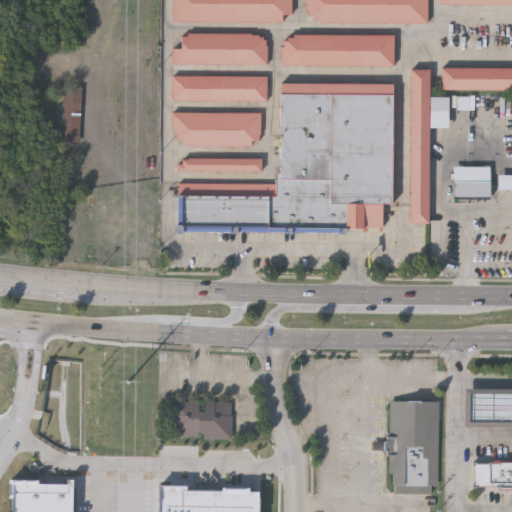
[(172,0),(290,0),(290,21),(172,21),(172,0)]
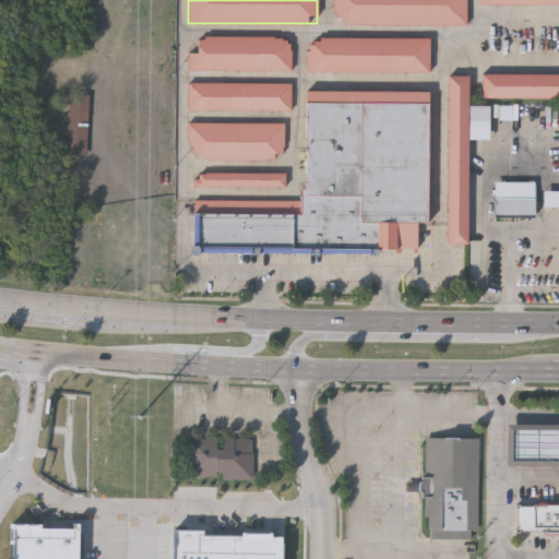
[(466,0),(466,24),(334,23),(334,0),(466,0)]
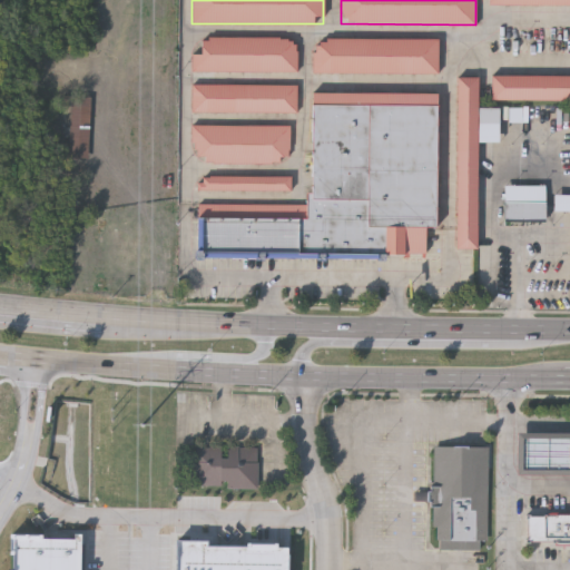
[(296,71),(192,70),(192,52),(200,52),(200,36),(296,37),(296,71)]
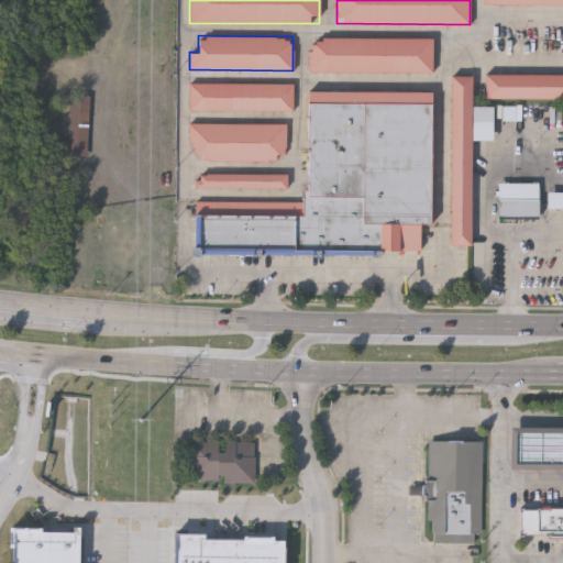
[(432,70),(309,70),(309,36),(432,36),(432,70)]
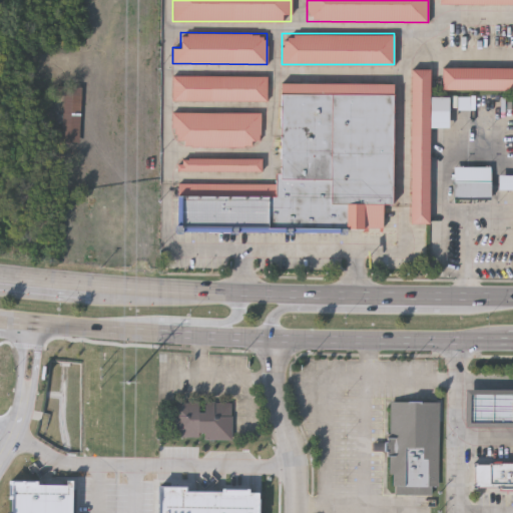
[(512,89),(442,89),(442,66),(512,66),(512,89)]
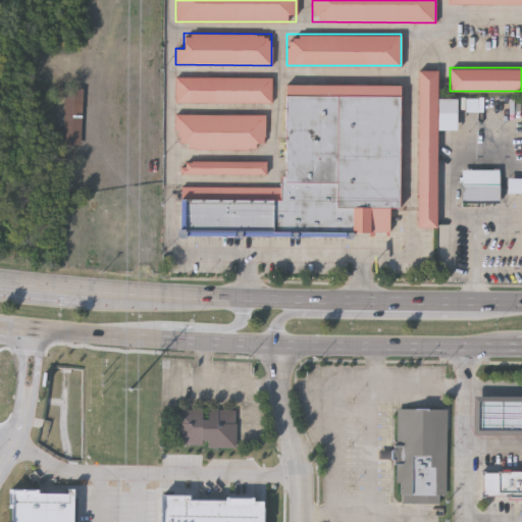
[(437,69),(436,226),(418,226),(418,69),(437,69)]
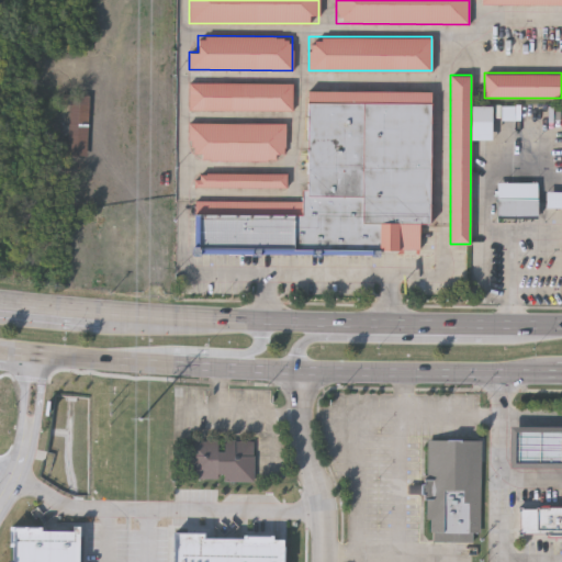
[(292,110),(188,110),(188,82),(292,82),(292,110)]
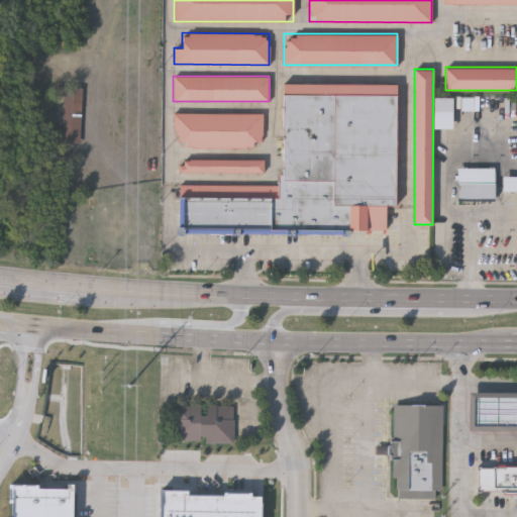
[(397,84),(396,205),(386,205),(386,232),(178,231),(178,196),(280,197),(280,180),(281,83),(397,84)]
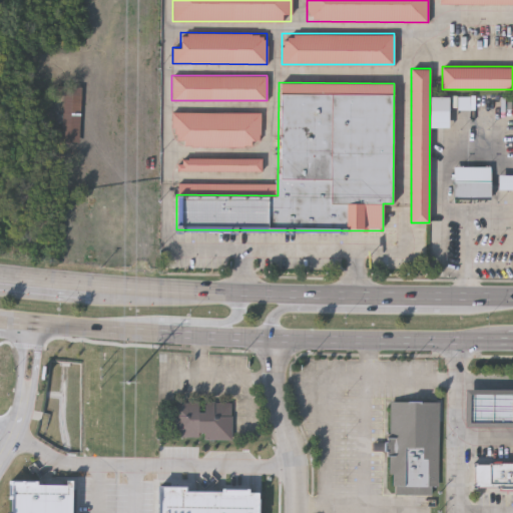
[(63,141),(81,142),(82,87),(58,86),(58,96),(64,96),(63,141)]
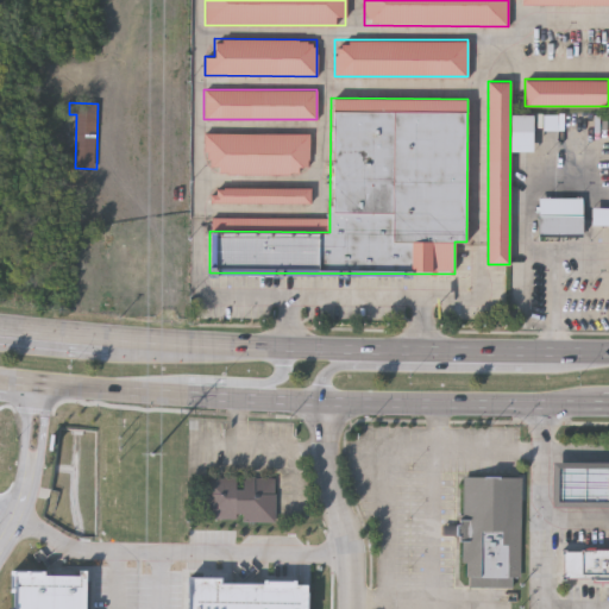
[(308,171),(206,173),(206,133),(308,132),(308,171)]
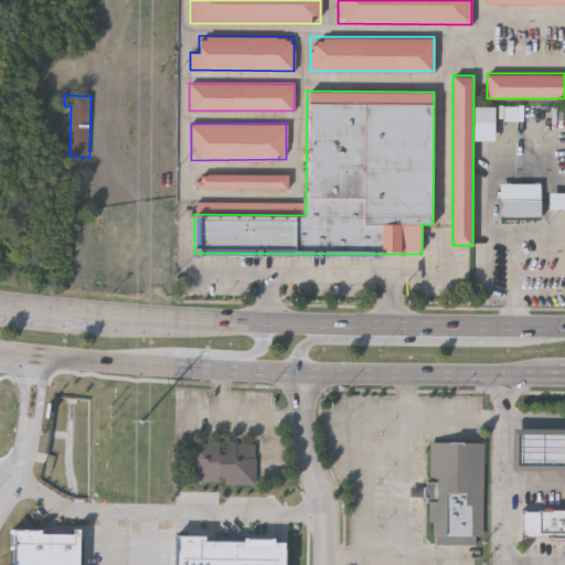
[(288,188),(196,188),(196,173),(288,173),(288,188)]
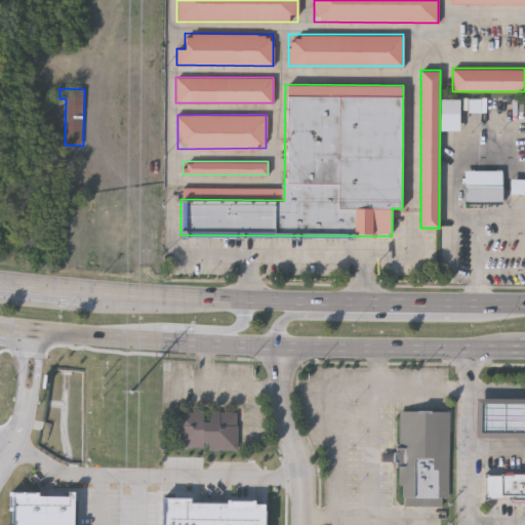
[(465,171),(465,203),(502,202),(502,170),(465,171)]
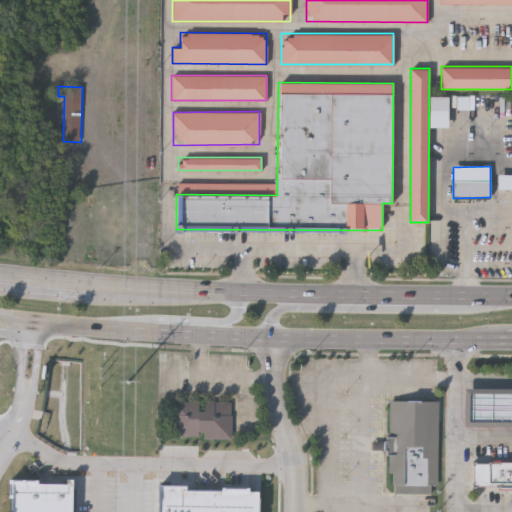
[(511,174),(497,174),(497,190),(511,190),(511,174)]
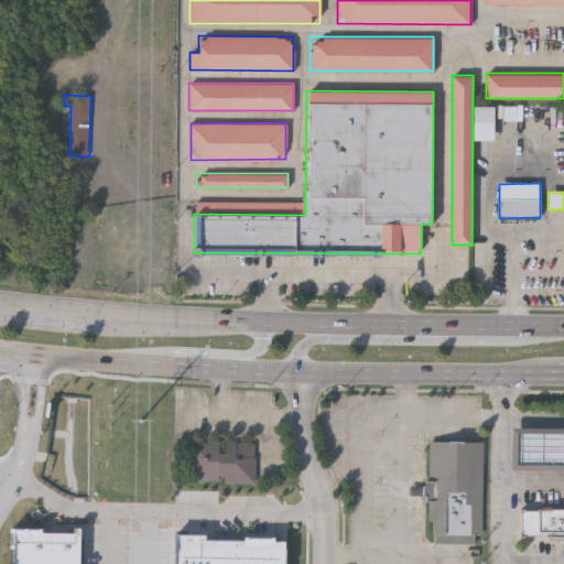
[(563,469),(512,469),(513,429),(563,429),(563,469)]
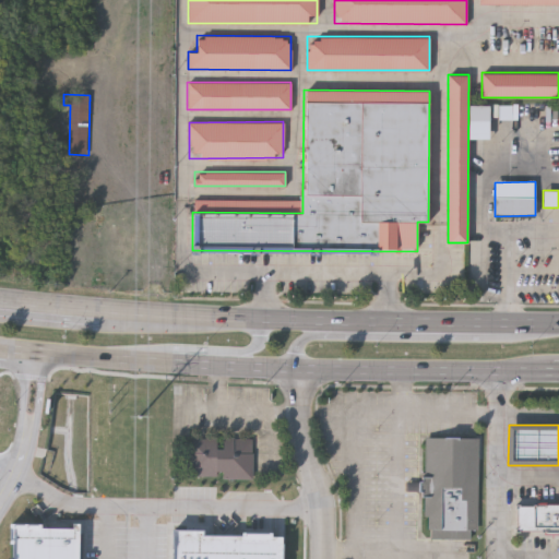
[(479,437),(479,537),(426,536),(427,436),(479,437)]
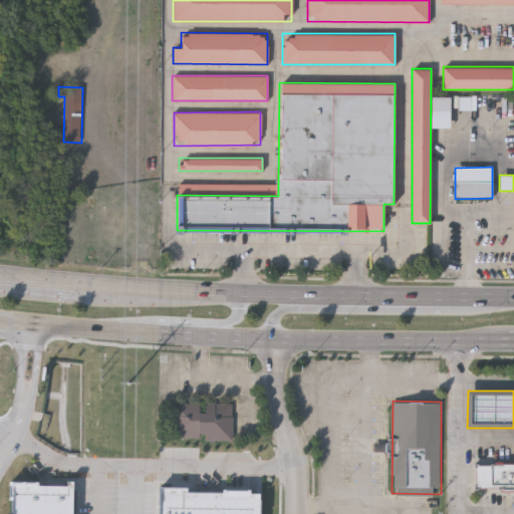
[(234,403),(233,440),(176,439),(177,402),(234,403)]
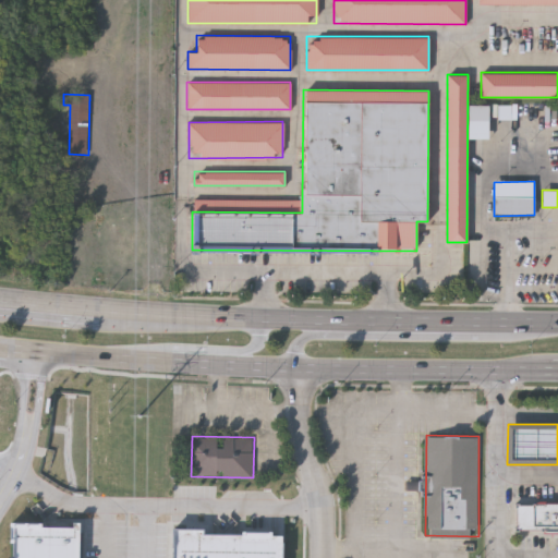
[(557,530),(518,530),(518,504),(557,504),(557,530)]
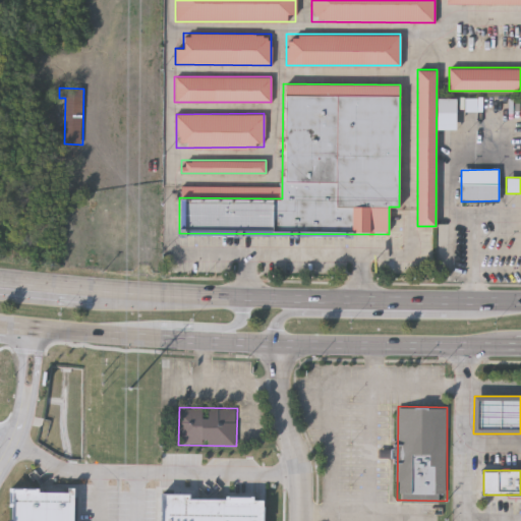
[(75,520),(76,490),(11,490),(10,520),(75,520)]
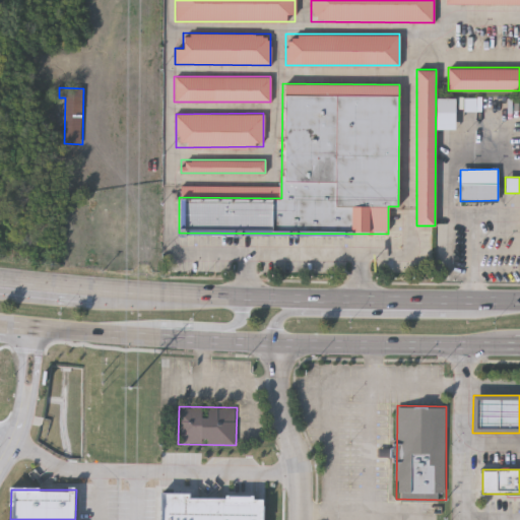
[(264,519),(265,498),(191,498),(192,493),(163,493),(161,519),(264,519)]
